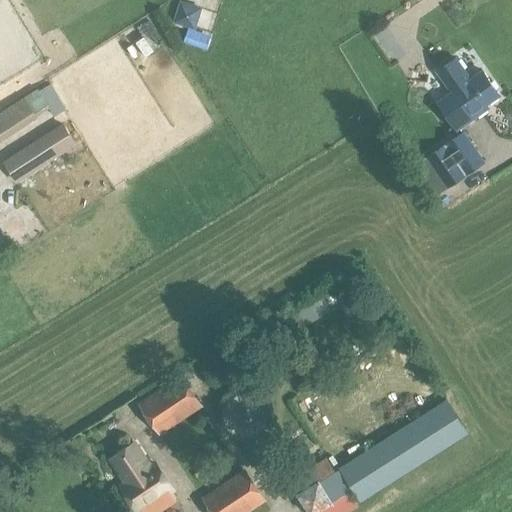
[(180,1),(173,23),(196,30),(203,8),(180,1)]
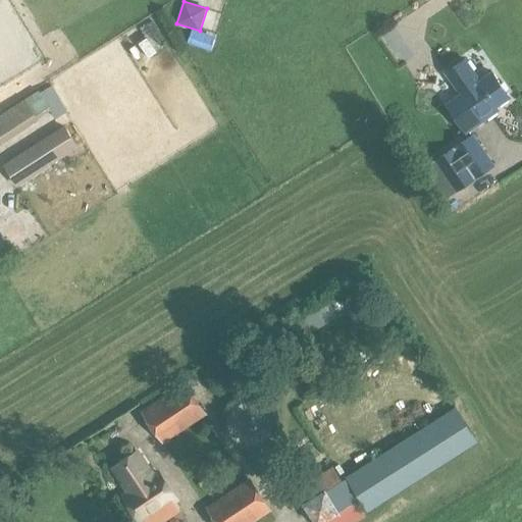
[(464,60),(445,73),(460,95),(451,102),(470,129),(497,110),(494,107),(508,98),(491,73),(477,83),(473,76),(474,75),(464,60)]
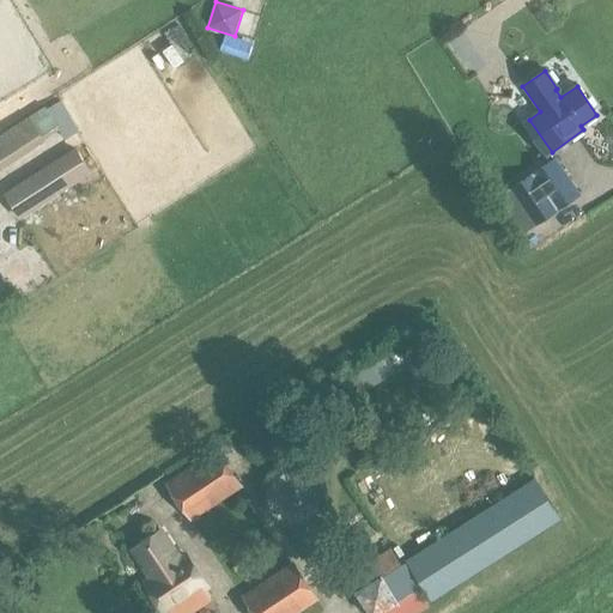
[(29,117),(0,135),(0,141),(13,162),(44,143),(43,140),(29,117)]
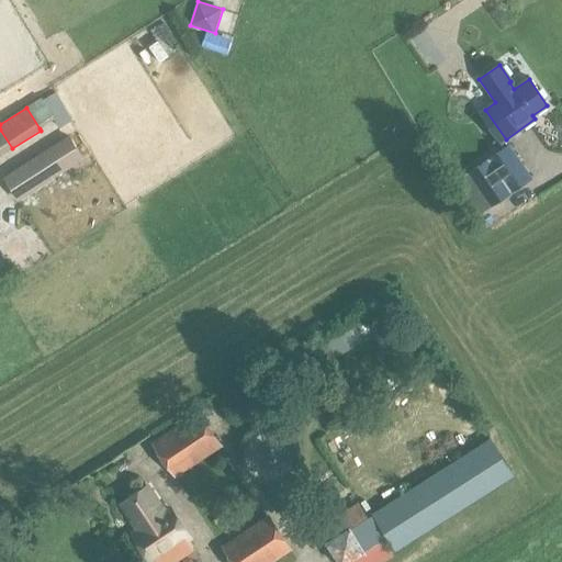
[(536,138),(551,124),(542,115),(527,130),(536,138)]
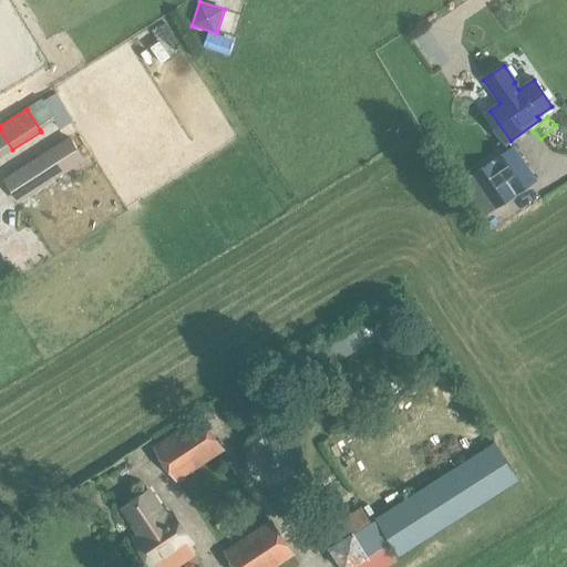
[(85,161),(69,136),(4,177),(20,203),(85,161)]
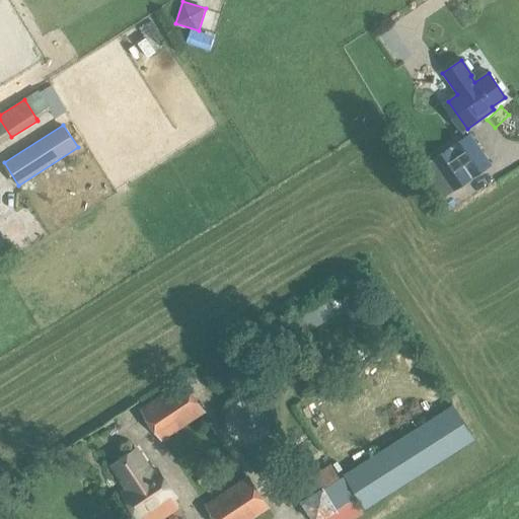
[(492,164),(470,133),(420,167),(442,199),(492,164)]
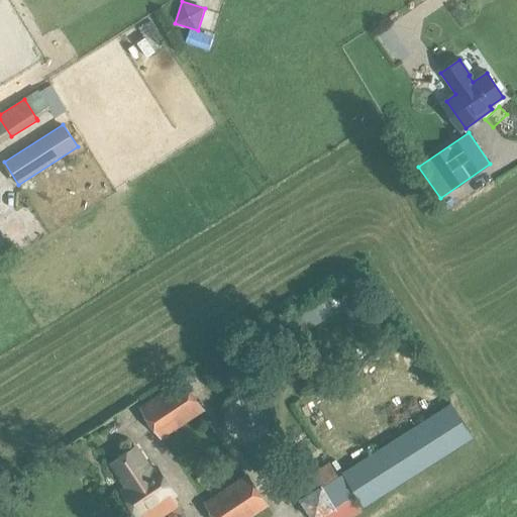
[(184,382),(142,407),(161,435),(202,410),(184,382)]
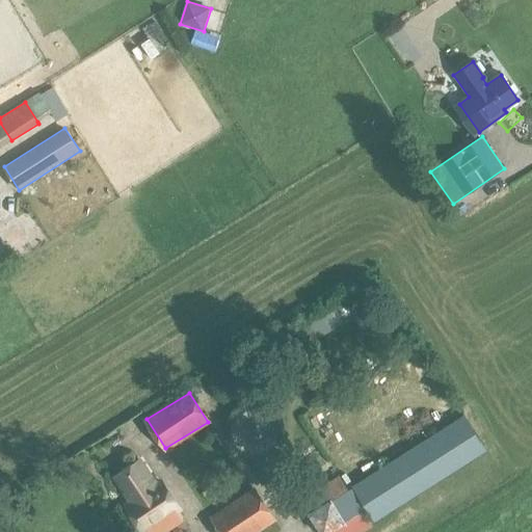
[(142,531),(145,531),(178,511),(180,509),(161,482),(157,485),(140,460),(114,478),(131,502),(126,505),(142,531)]
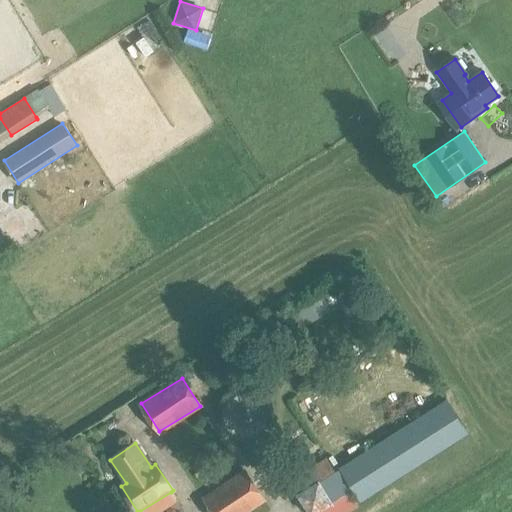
[(467,468),(476,464),(468,447),(459,452),(467,468)]
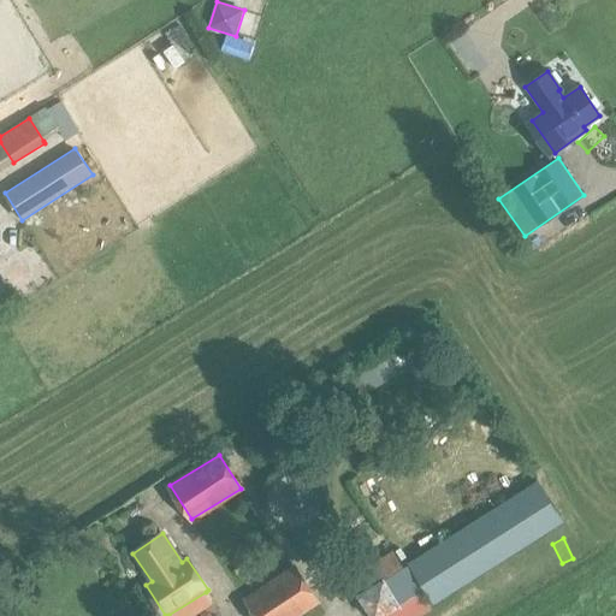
[(296,569),(247,599),(256,615),(295,615),(318,603),(296,569)]
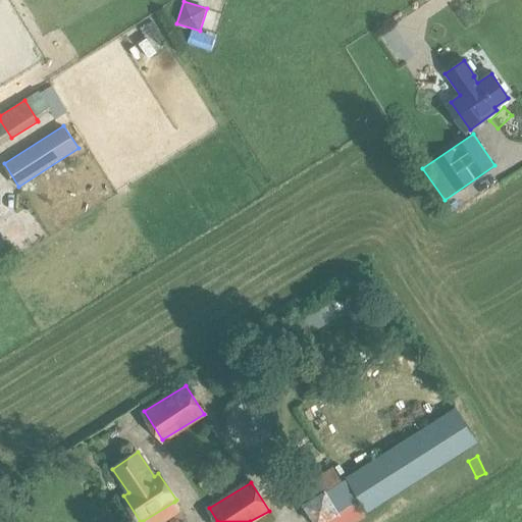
[(323,521),(338,513),(325,490),(304,504),(315,521),(323,521)]
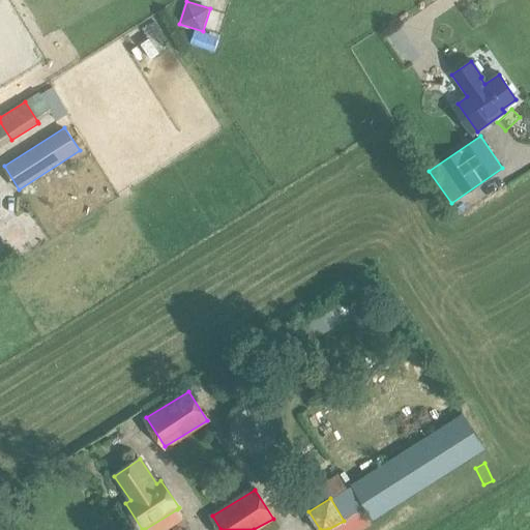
[(418,518),(433,509),(428,500),(413,508),(418,518)]
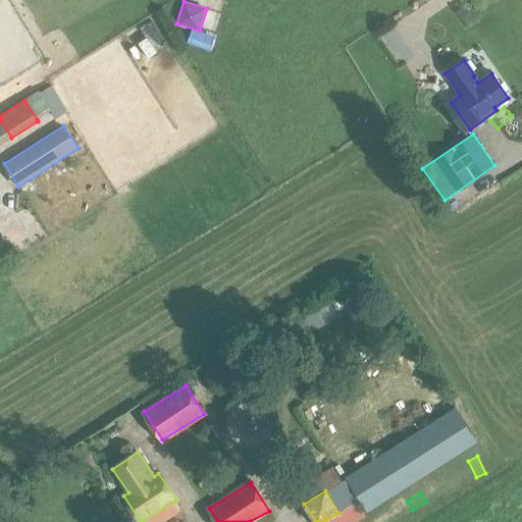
[(356,502),(338,513),(323,521),(355,521),(365,516),(356,502)]
